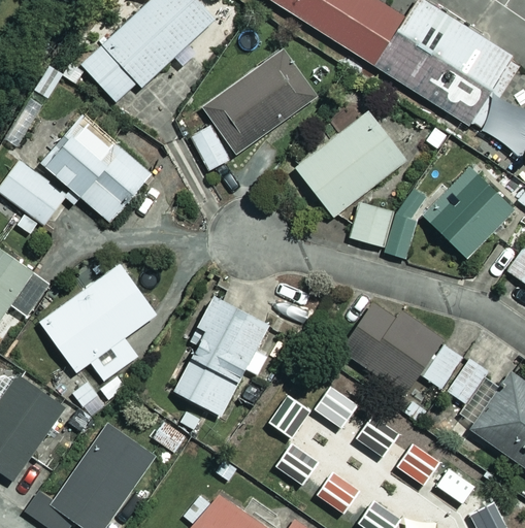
[(214,22),(194,0),(146,0),(80,61),(116,100),(135,83),(139,88),(171,59),(181,68),(192,58),(184,50),(214,22)]
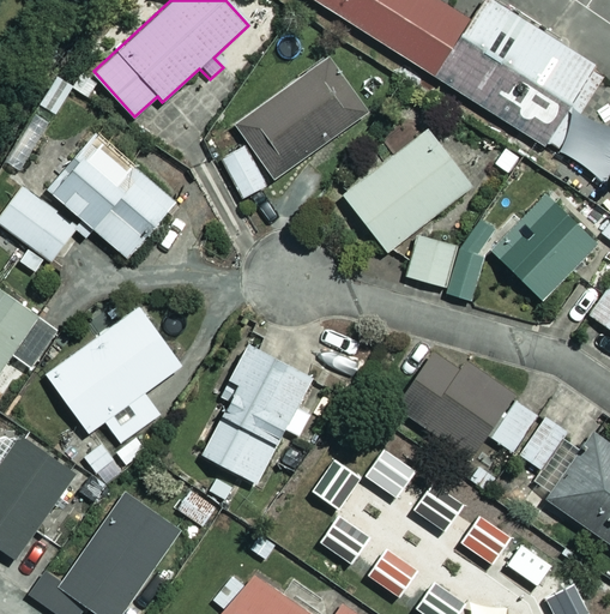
[(308,0),(551,155),(602,76),(491,6),(475,32),(424,0),(308,0)]
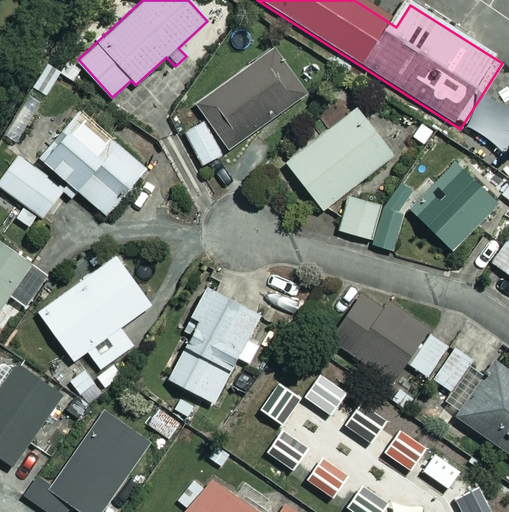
[(277,54),(197,104),(205,117),(181,132),(201,164),(305,100),(277,54)]
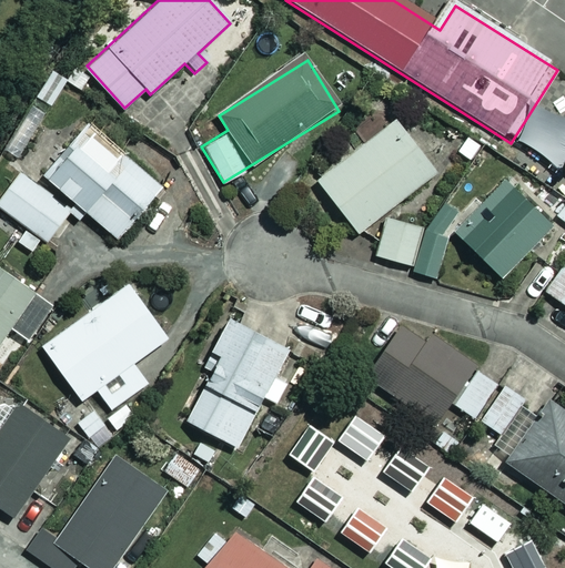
[(69,81),(53,70),(37,95),(52,105),(69,81)]
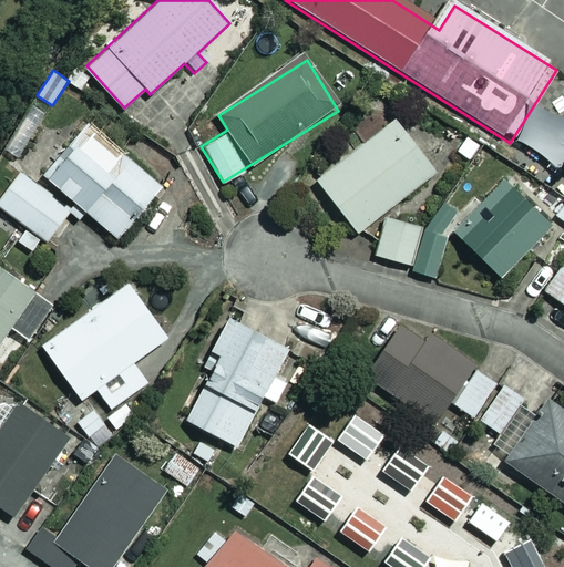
[(437,171),(397,119),(317,181),(357,233),(437,171)]
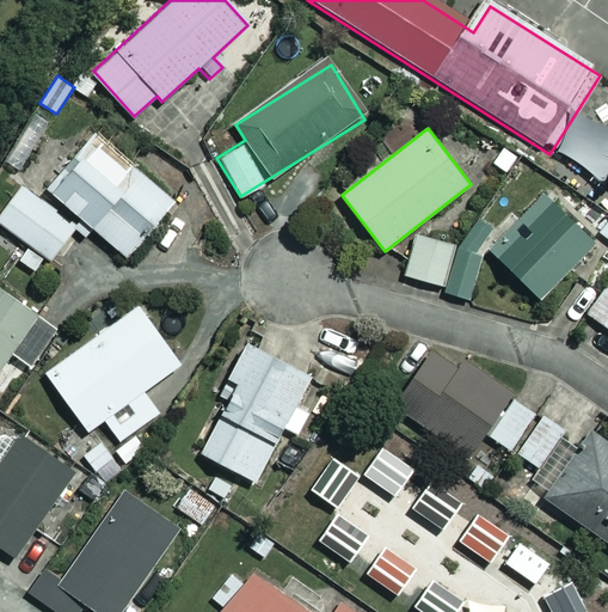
[(80,227),(78,231),(85,236),(90,230),(126,257),(142,234),(148,239),(159,226),(153,221),(174,194),(92,130),(45,190),(77,215),(72,221),(80,227)]
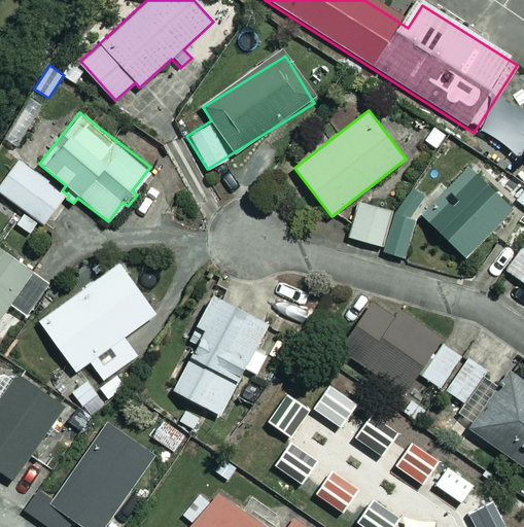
[(67,199),(69,196),(62,190),(23,162),(0,190),(0,191),(27,212),(18,223),(28,232),(37,220),(45,226),(67,199)]
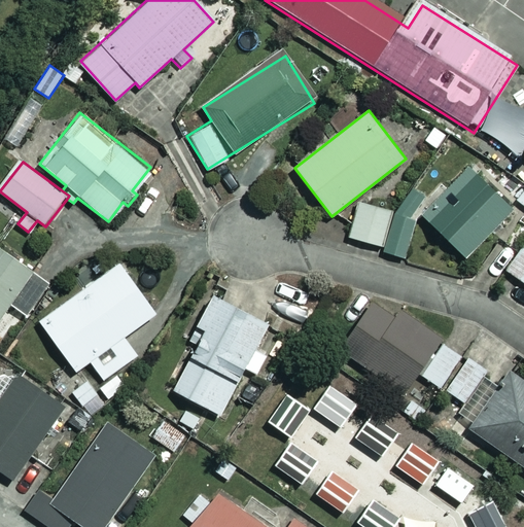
[(513,207),(467,166),(421,216),(466,257),(513,207)]
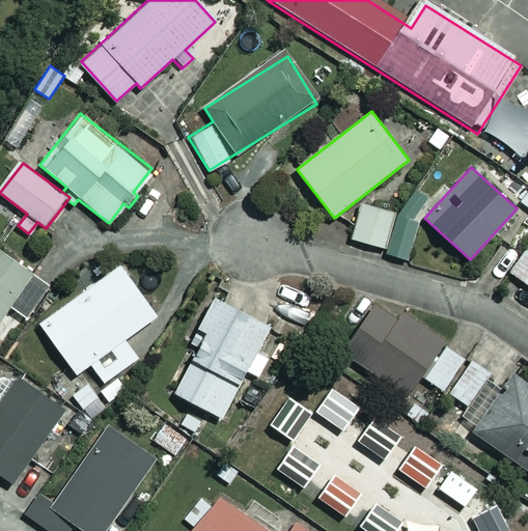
[(421,221),(363,202),(352,238),(410,256),(421,221)]
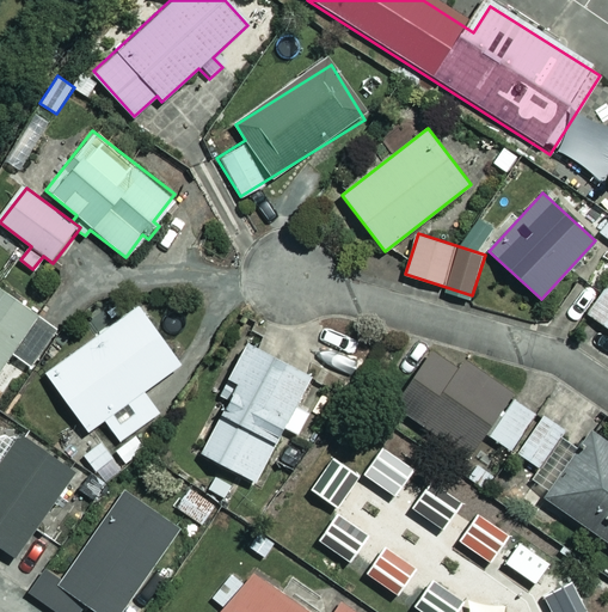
[(60,328),(0,286),(0,371),(12,354),(32,367),(60,328)]
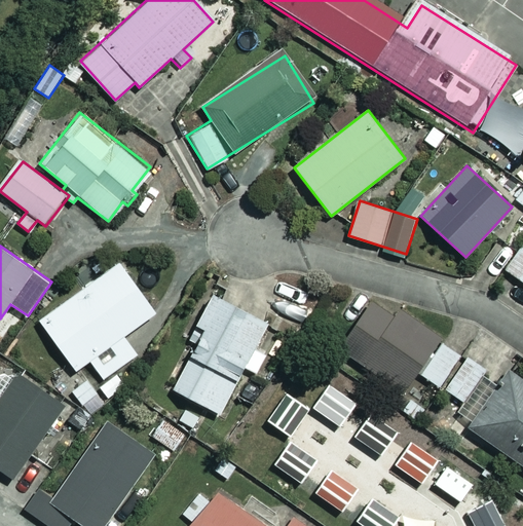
[(522,247),(507,270),(522,280),(522,247)]
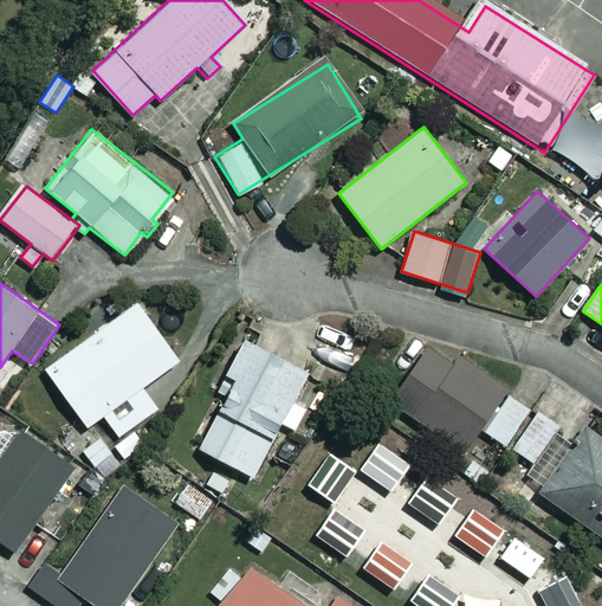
[(179,361),(137,303),(45,371),(86,427),(104,414),(121,437),(157,410),(142,387),(179,361)]
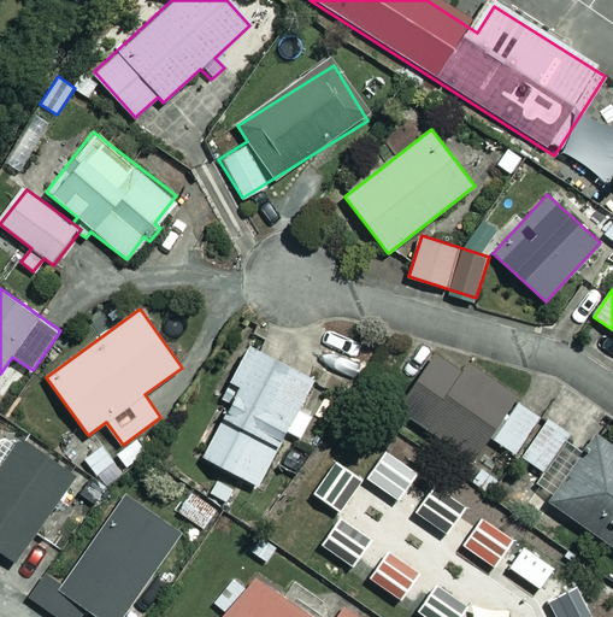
[(378,397),(472,459),(487,438),(542,475),(572,430),(423,330),(378,397)]
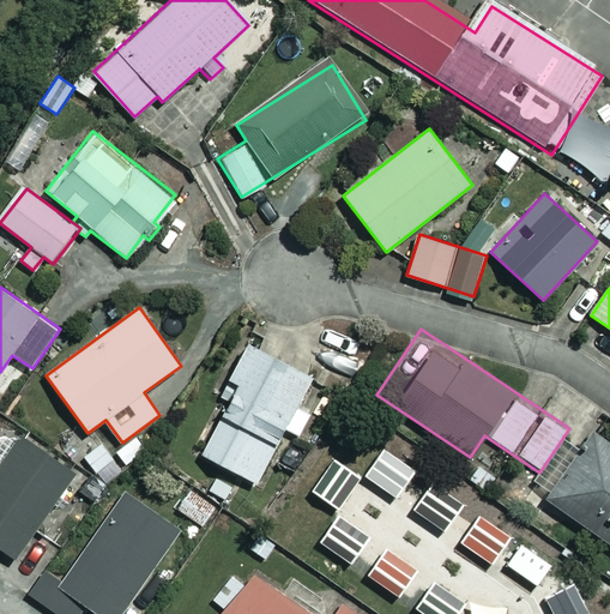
[(313,378),(245,343),(221,390),(228,393),(197,453),(258,485),(285,428),(301,437),(313,415),(297,408),(313,378)]
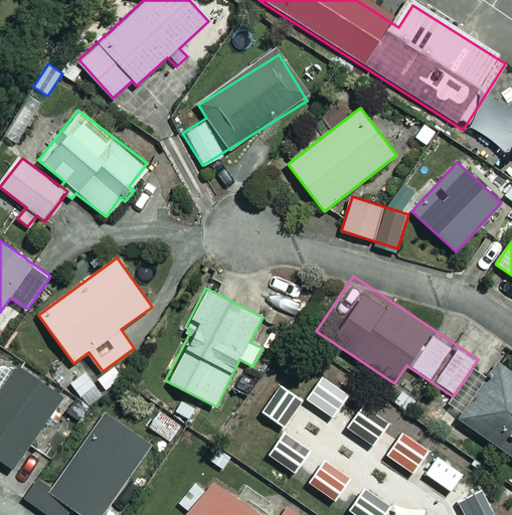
[(62,397),(16,364),(0,386),(0,461),(1,460),(11,468),(62,397)]
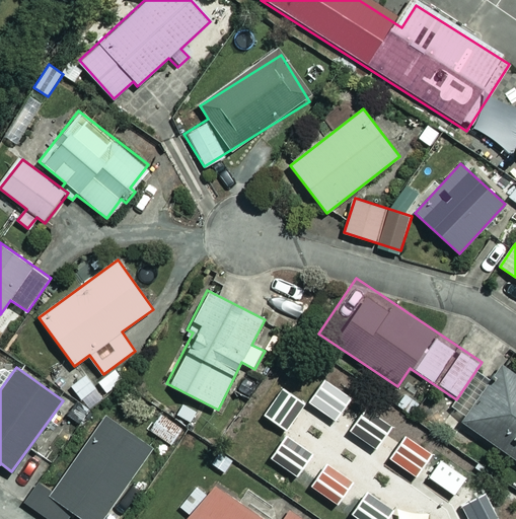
[(493,382),(480,373),(455,410),(468,419),(464,425),(515,459),(515,375),(503,367),(493,382)]
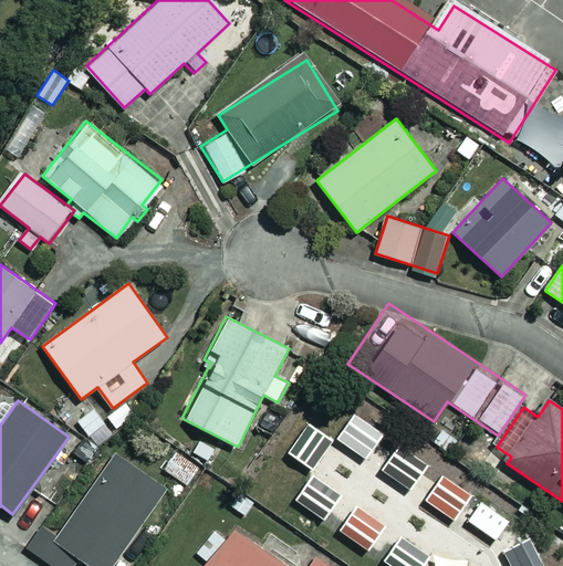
[(466,442),(441,427),(431,443),(455,459),(466,442)]
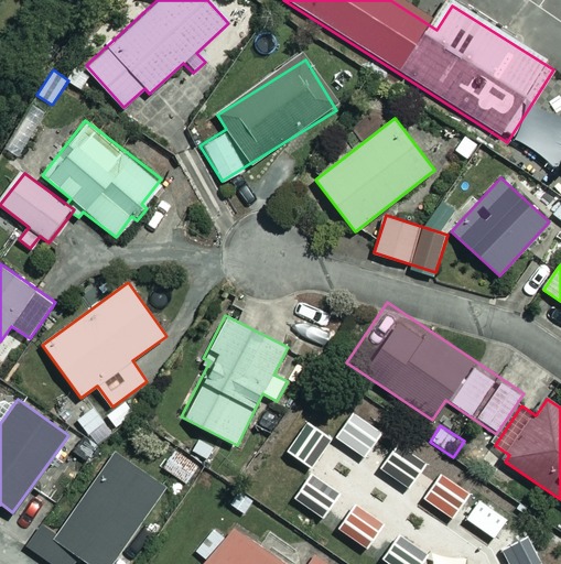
[(200,467),(177,451),(165,468),(189,484),(200,467)]
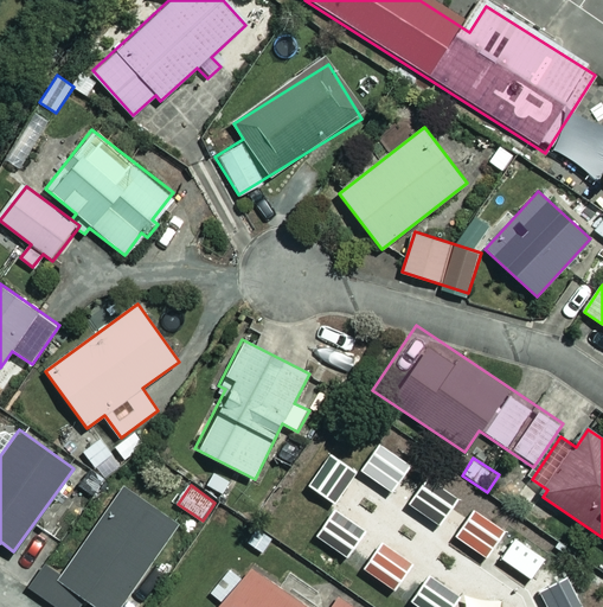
[(117,606),(178,524),(124,486),(62,574),(46,563),(30,587),(57,606),(79,606),(85,599),(96,606),(117,606)]
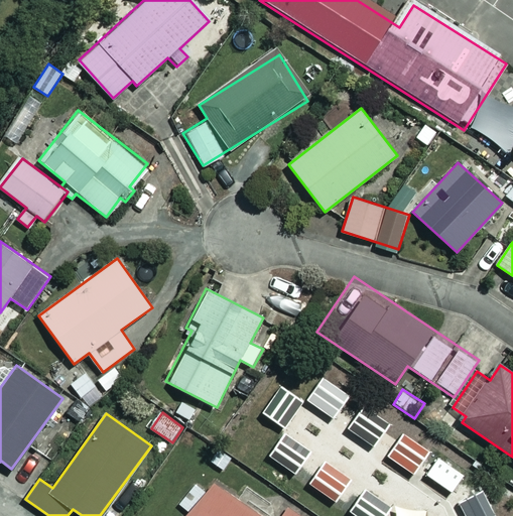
[(271,515),(222,482),(197,515),(271,515)]
